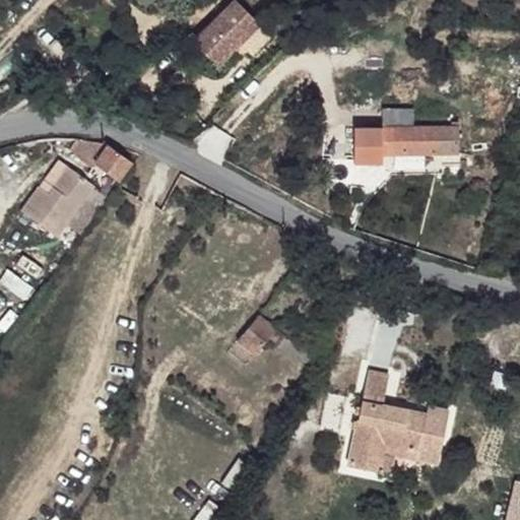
[(222,65),(262,19),(239,0),(223,0),(191,38),(222,65)]
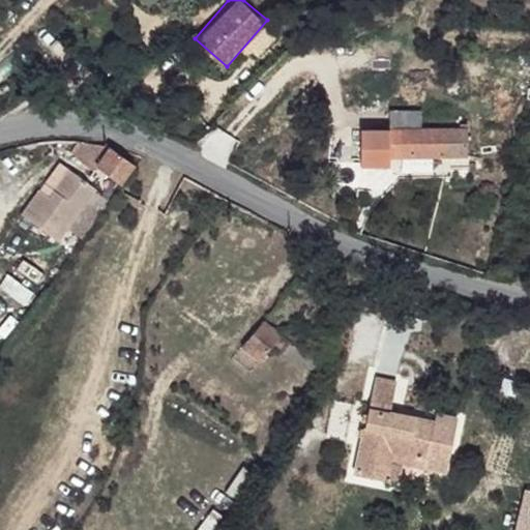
[(414,113),(388,113),(388,127),(414,127),(414,113)]
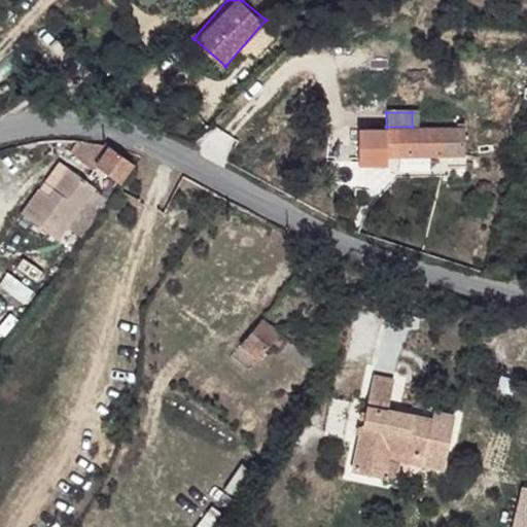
[(412,127),(386,127),(386,154),(463,155),(463,128),(461,128),(461,123),(455,123),(455,128),(412,127)]
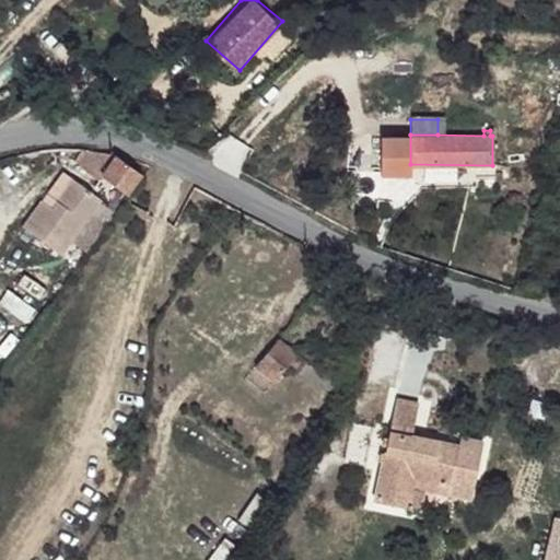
[(410,135),(380,135),(378,174),(409,175),(410,164),(410,135)]
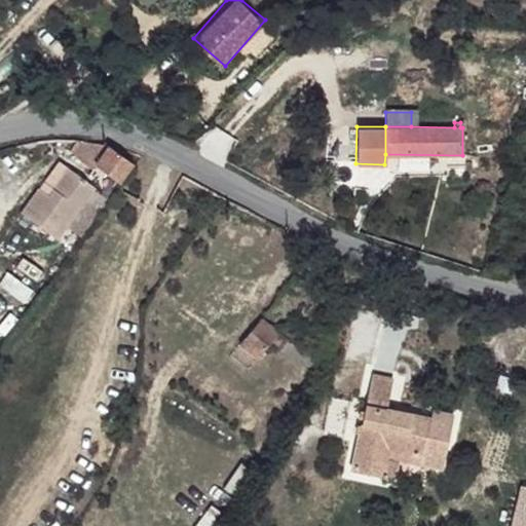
[(108,145),(77,141),(67,153),(89,168),(92,165),(106,148),(108,145)]
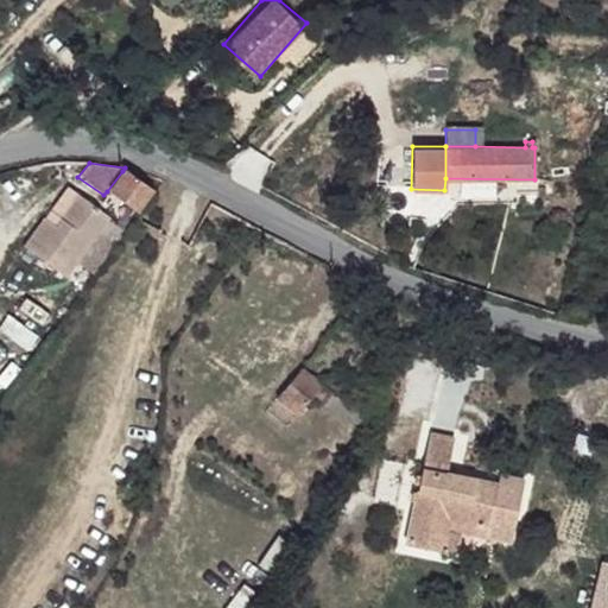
[(149,190),(122,171),(107,191),(133,211),(149,190)]
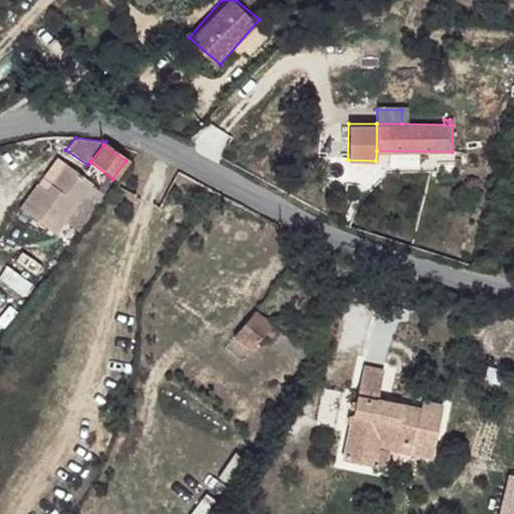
[(18,213),(42,229),(79,178),(63,167),(45,194),(34,187),(18,213)]
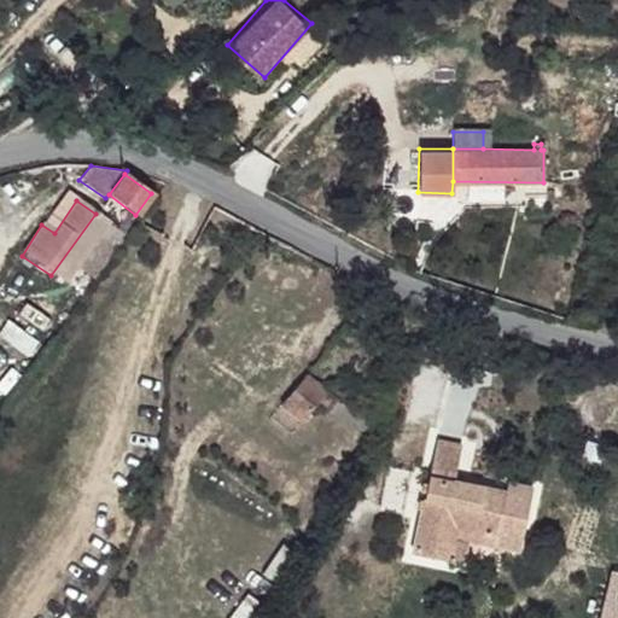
[(109,221),(95,214),(51,275),(65,285),(109,221)]
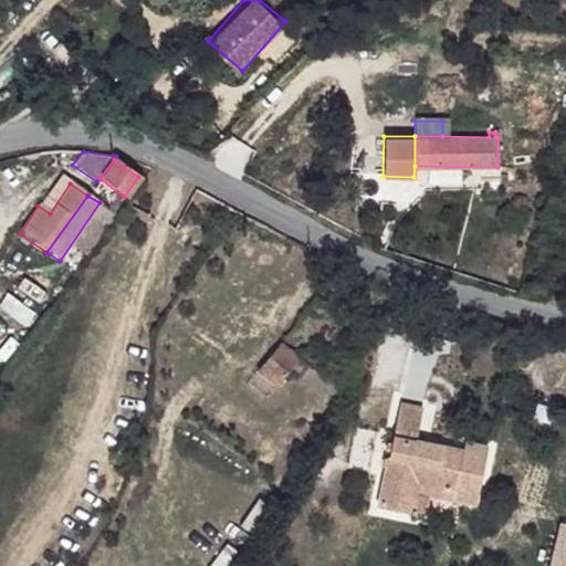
[(311,369),(282,344),(258,373),(278,387),(294,369),(305,377),(311,369)]
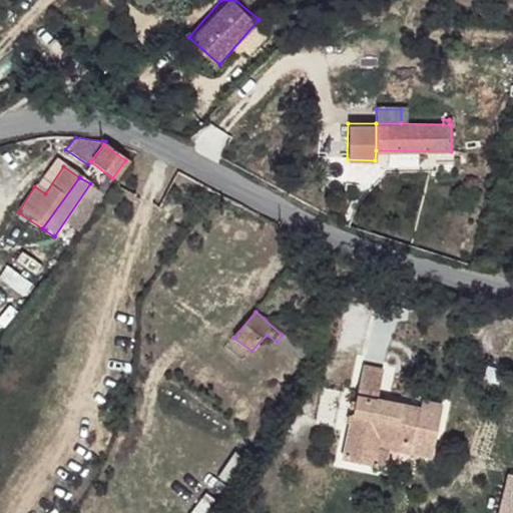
[(311,351),(282,335),(277,342),(275,344),(294,356),(307,357),(311,351)]
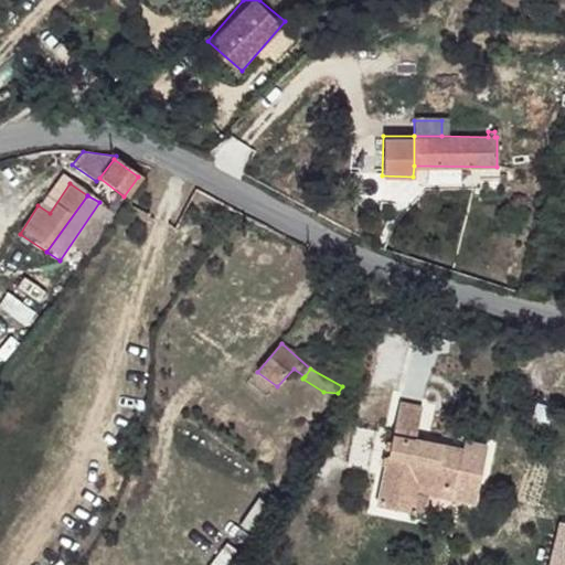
[(429,406),(406,400),(394,448),(391,447),(374,513),(407,522),(418,482),(452,491),(451,498),(480,505),(496,445),(469,439),(465,450),(422,439),(429,406)]
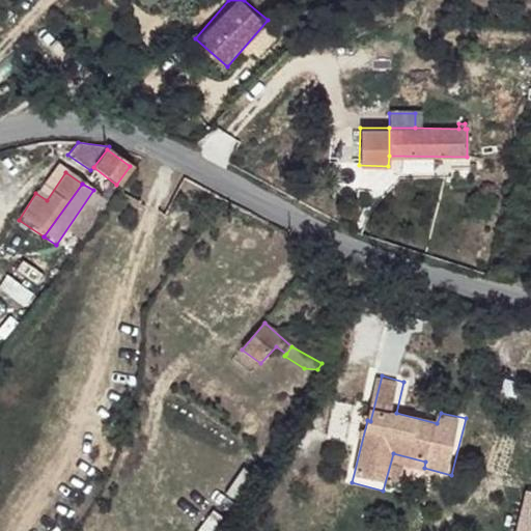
[(530,530),(530,487),(522,485),(512,530),(530,530)]
